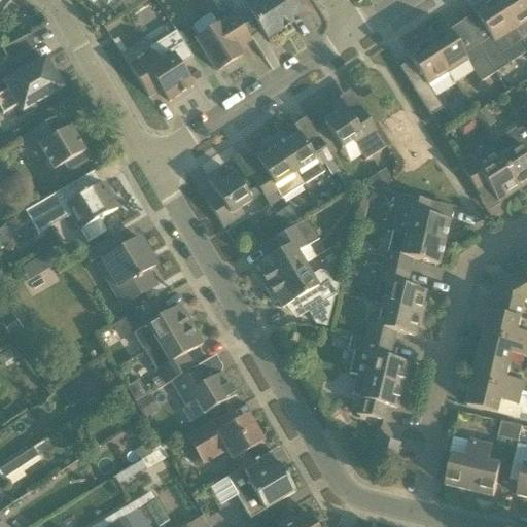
[(0,0),(0,9),(5,4),(5,5),(9,0),(0,0)]
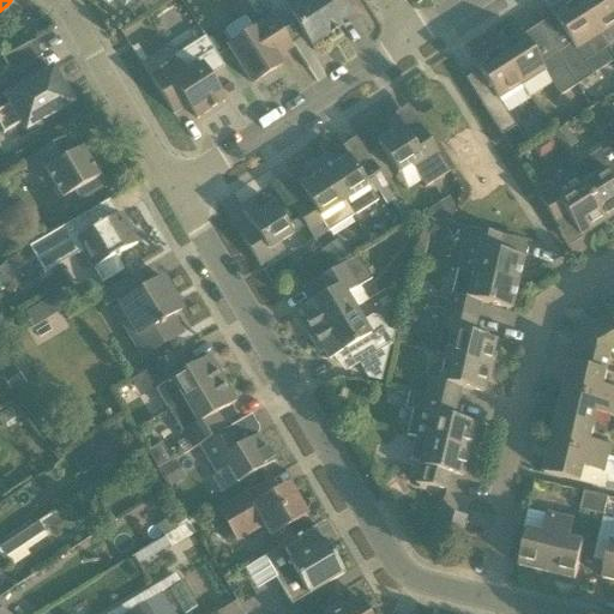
[(281,0),(287,10),(311,47),(341,28),(333,18),(347,10),(341,0),(281,0)]
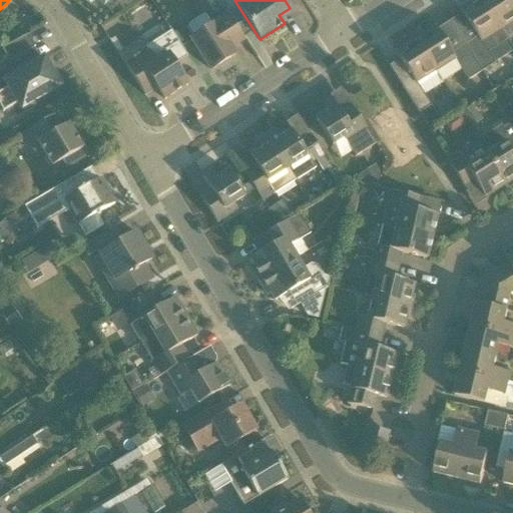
[(500,31),(480,0),(478,0),(460,12),(476,37),(464,45),(464,44),(463,44),(481,72),(494,64),(487,53),(506,41),(500,31)]
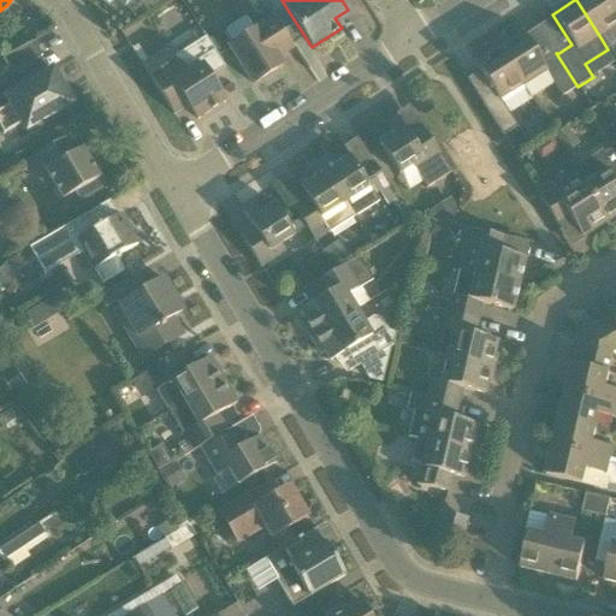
[(615,9),(610,0),(576,0),(600,37),(615,27),(615,9)]
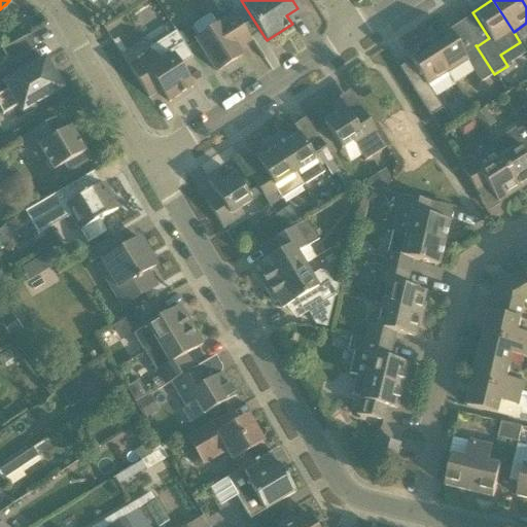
[(243,12),(236,16),(248,38),(255,34),(243,12)]
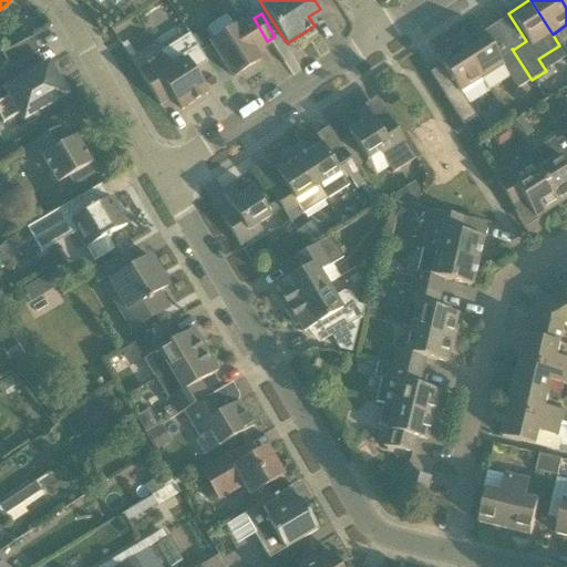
[(254,18),(253,17),(234,29),(228,19),(224,18),(208,28),(208,31),(215,41),(210,43),(233,79),(259,61),(255,53),(269,44),(267,41),(254,18)]
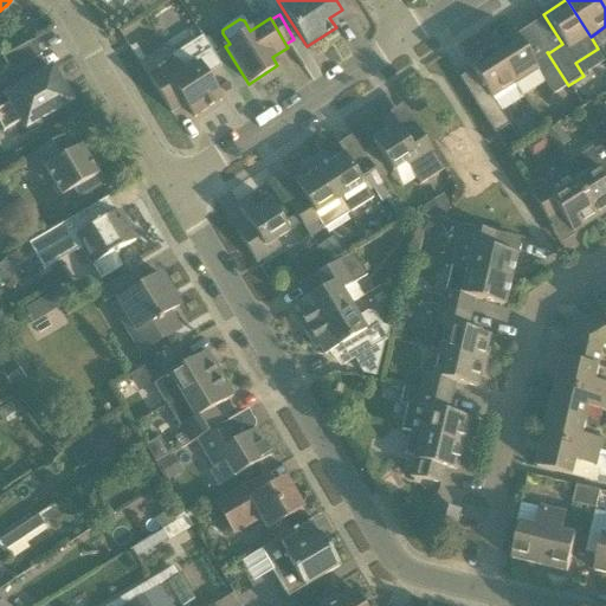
[(533,63),(516,36),(514,33),(490,47),(515,85),(537,70),(553,95),(568,85),(547,52),(547,53),(547,55),(533,63)]
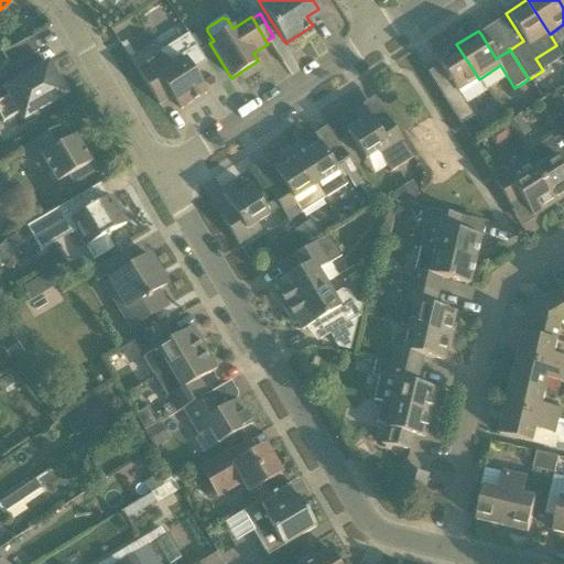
[(10,68),(12,67),(38,53),(30,39),(2,54),(10,68)]
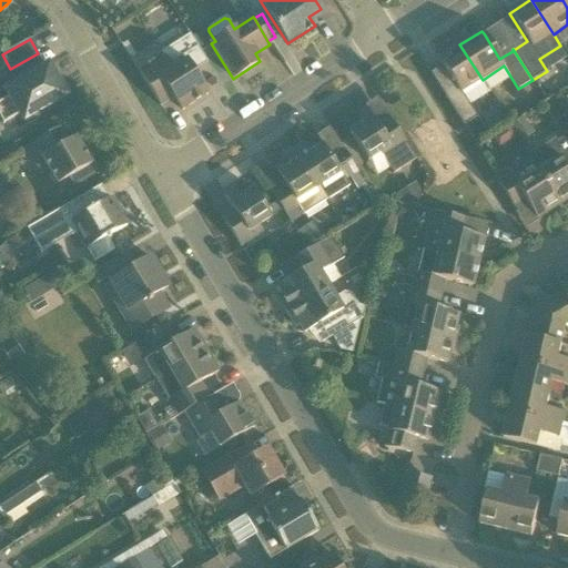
[(155,44),(131,60),(130,61),(160,107),(173,98),(182,111),(208,94),(185,61),(172,70),(155,44)]
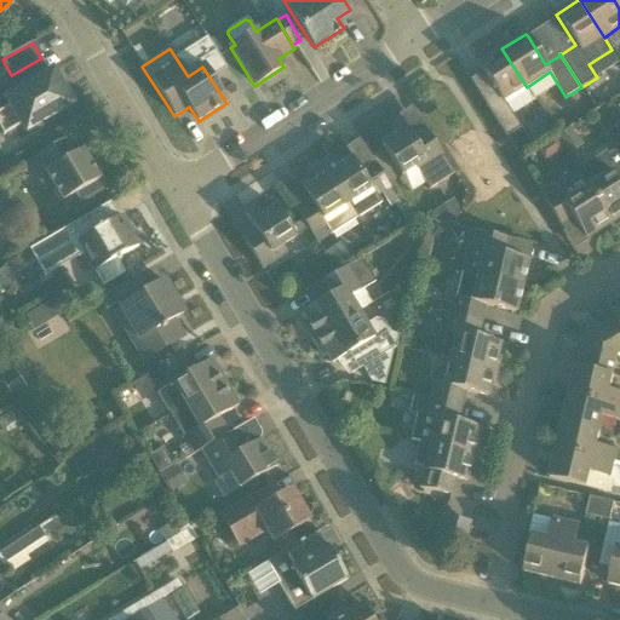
[(535,101),(527,87),(501,49),(477,64),(498,97),(484,105),(506,138),(521,128),(512,115),(535,101)]
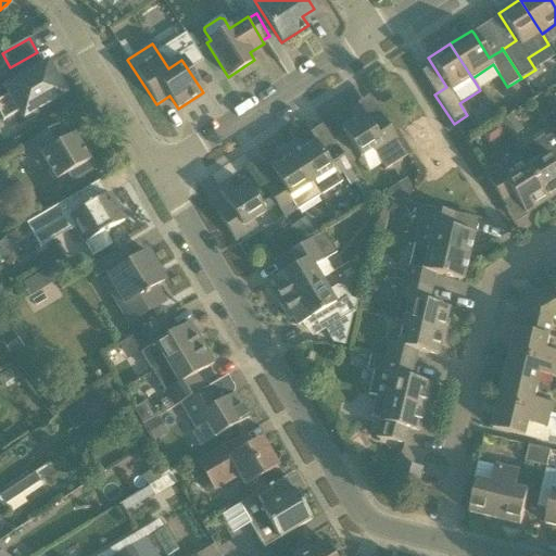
[(12,66),(10,67),(0,77),(0,118),(2,123),(32,105),(36,112),(63,95),(60,89),(64,87),(53,68),(50,71),(46,65),(20,80),(12,66)]
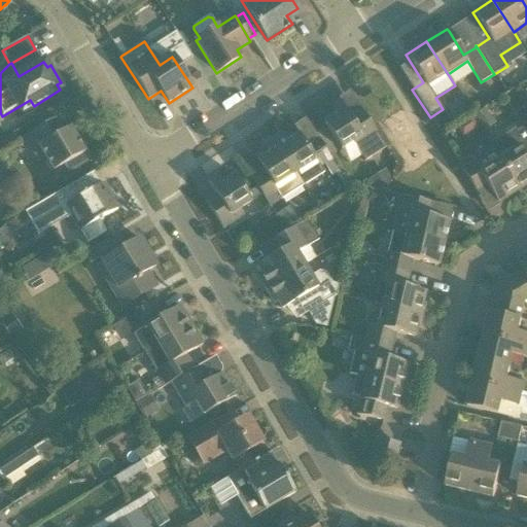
[(364,162),(386,148),(360,108),(349,115),(340,102),(330,108),(336,116),(323,124),(341,150),(352,142),(364,162)]
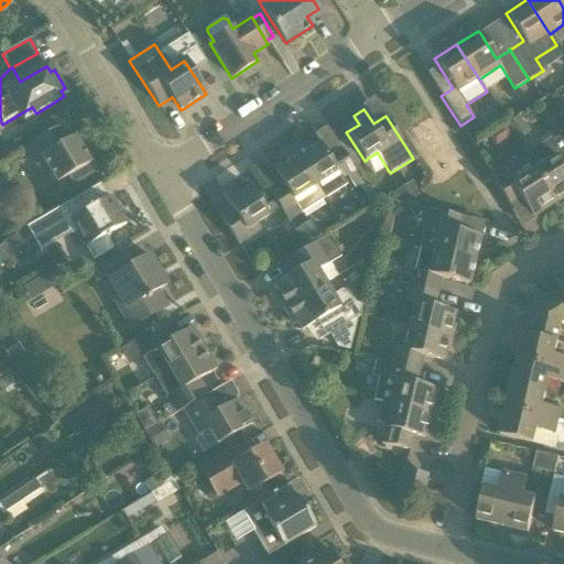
[(519,117),(506,126),(513,138),(527,129),(519,117)]
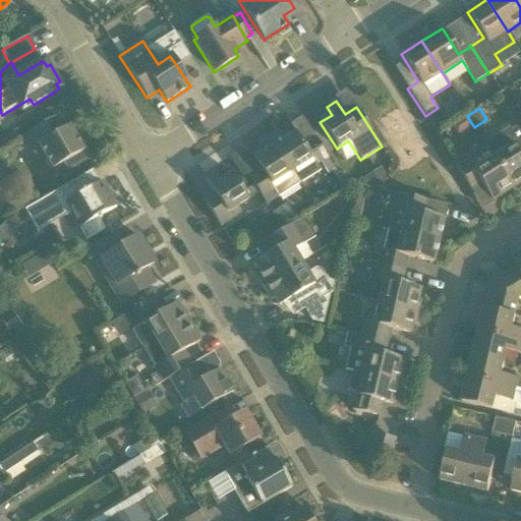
[(55,117),(31,131),(53,170),(62,164),(66,172),(88,159),(68,126),(62,130),(55,117)]
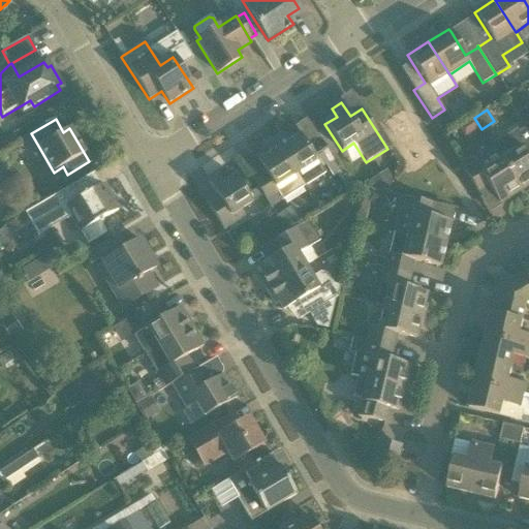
[(525,129),(493,149),(521,191),(528,185),(528,135),(526,131),(525,129)]
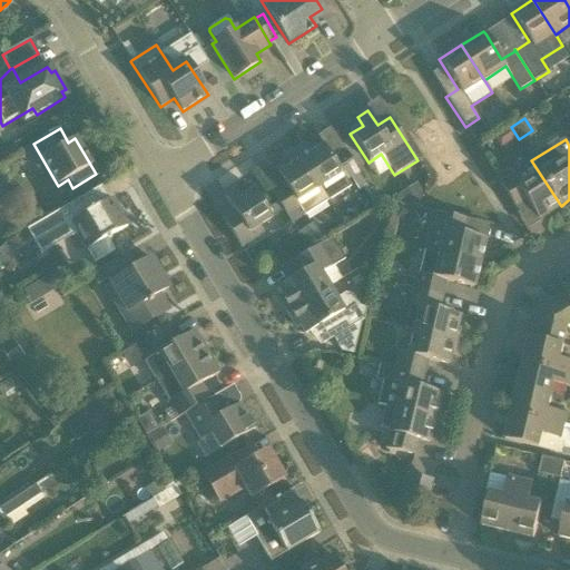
[(305,145),(295,151),(326,200),(350,186),(346,180),(359,173),(344,150),(331,158),(323,146),(310,154),(305,145)]
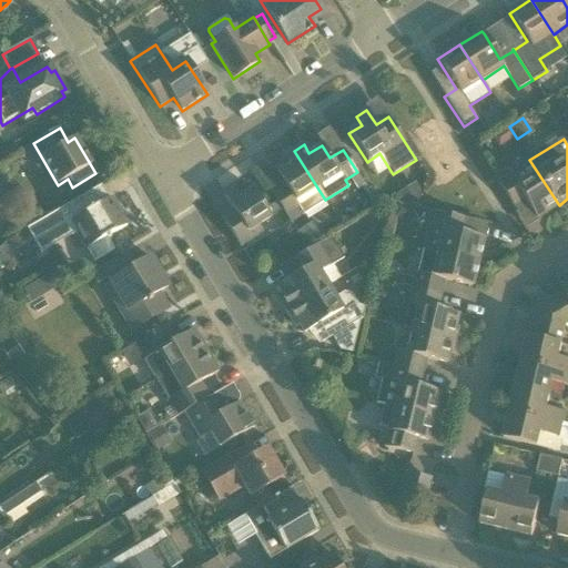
[(295,203),(303,215),(325,200),(294,151),(284,156),(290,165),(276,174),(285,186),(272,195),(277,203),(282,211),(295,203)]
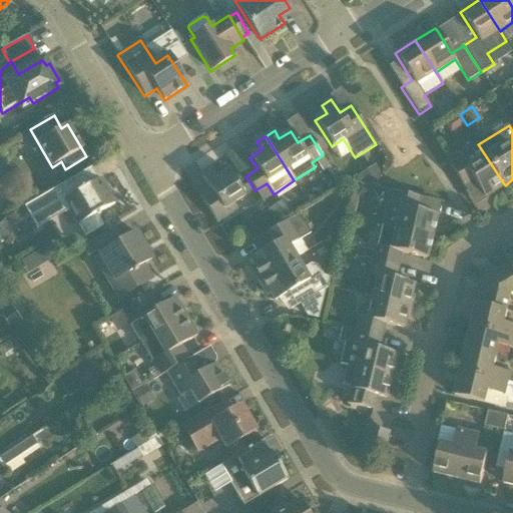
[(484,198),(505,185),(478,144),(477,143),(460,153),(463,157),(449,165),(464,188),(474,181),(484,198)]
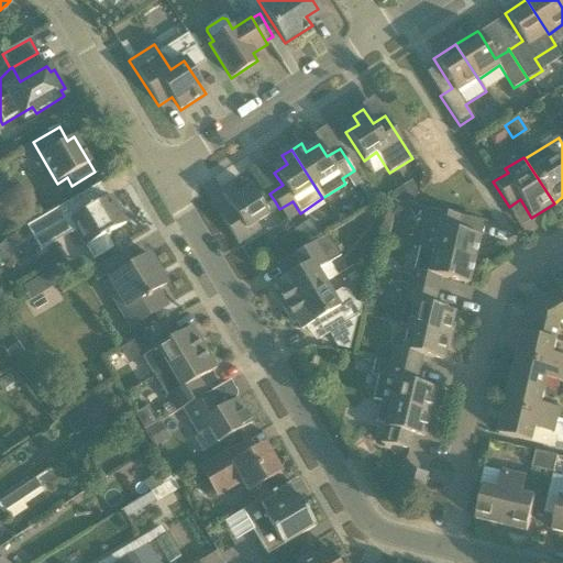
[(354,170),(345,176),(353,189),(357,186),(362,183),(354,170)]
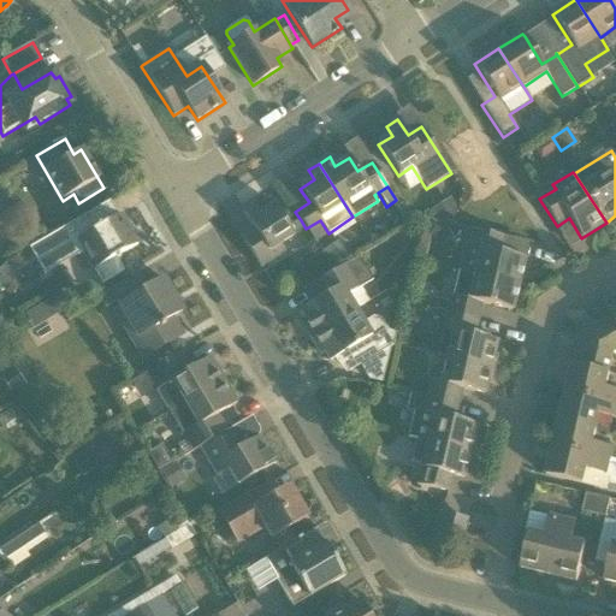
[(450,197),(431,211),(437,220),(452,224),(456,207),(450,197)]
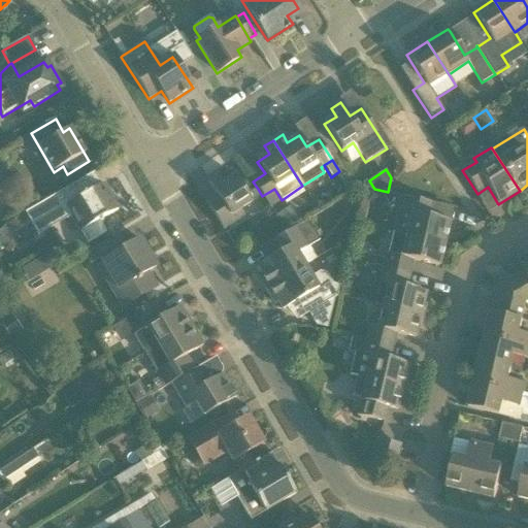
[(252,203),(246,196),(234,176),(223,184),(218,175),(207,182),(217,196),(205,203),(223,230),(243,217),(239,210),(252,203)]
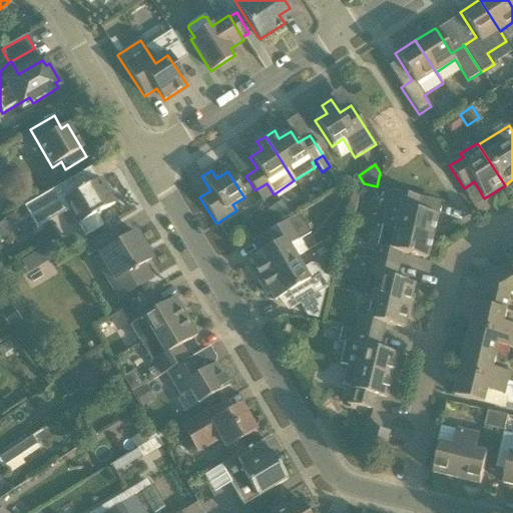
[(69,210),(77,225),(84,237),(102,226),(98,219),(100,212),(114,204),(100,179),(80,191),(72,179),(32,202),(40,216),(59,205),(64,213),(69,210)]
